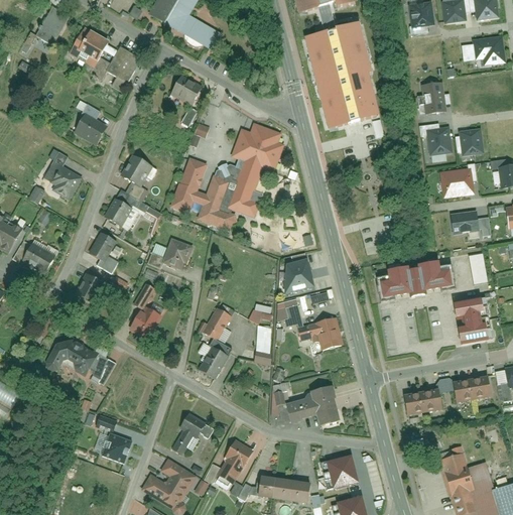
[(156,0),(149,14),(212,50),(222,33),(189,14),(197,0),(156,0)]
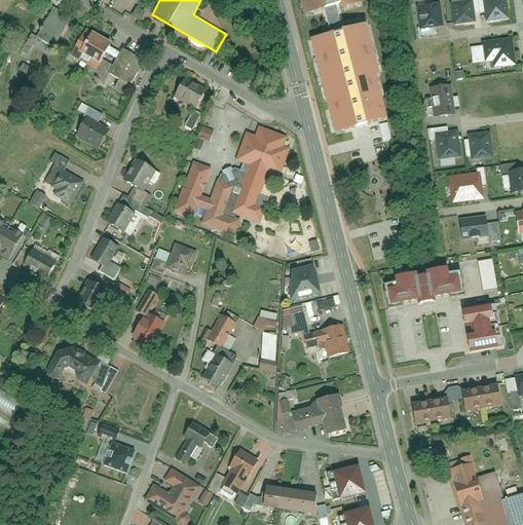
[(299,0),(306,24),(335,15),(361,9),(358,0),(299,0)]
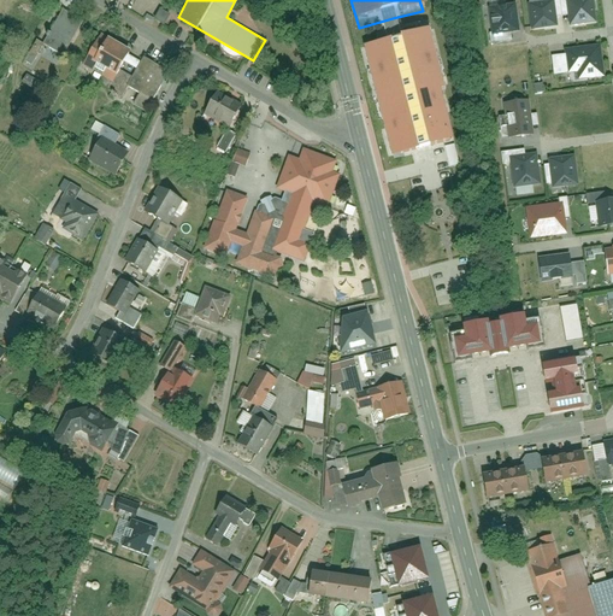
[(495,33),(518,29),(512,0),(496,0),(490,1),(495,33)]
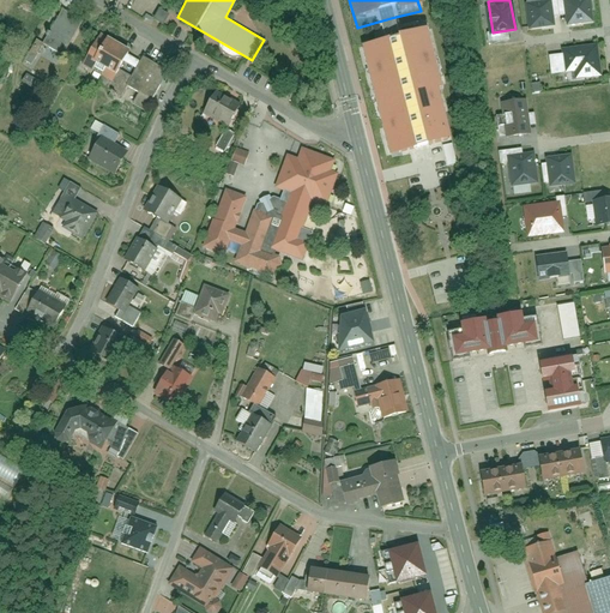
[(565,0),(569,23),(593,19),(590,0),(565,0)]
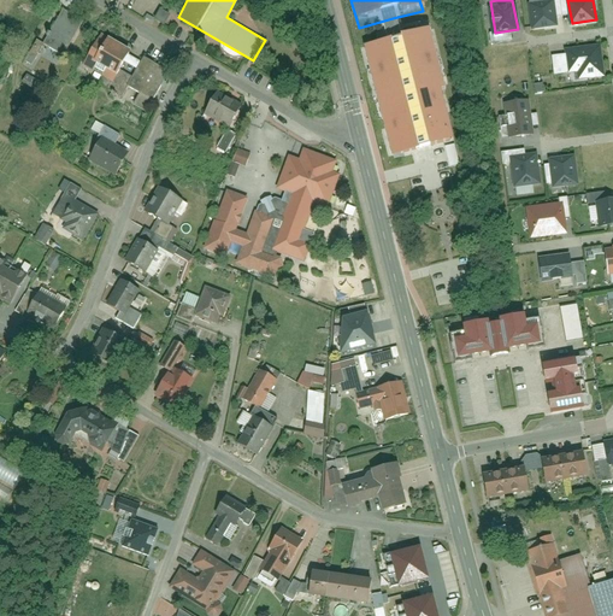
[(43,40),(65,53),(87,18),(64,5),(43,40)]
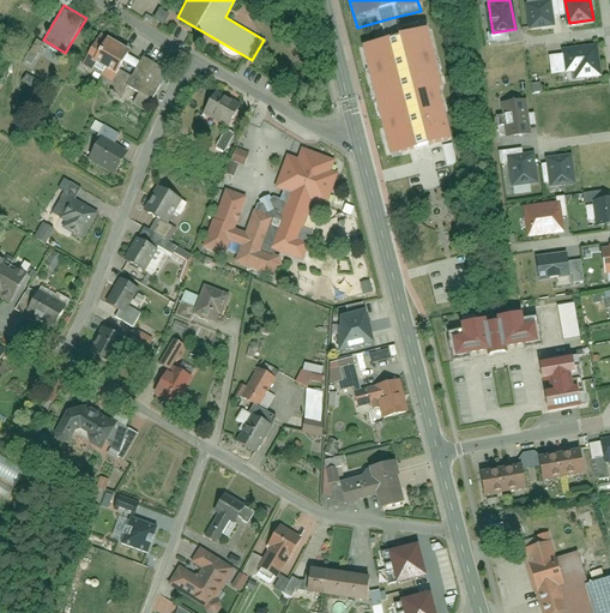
[(150,19),(161,23),(164,12),(153,8),(150,19)]
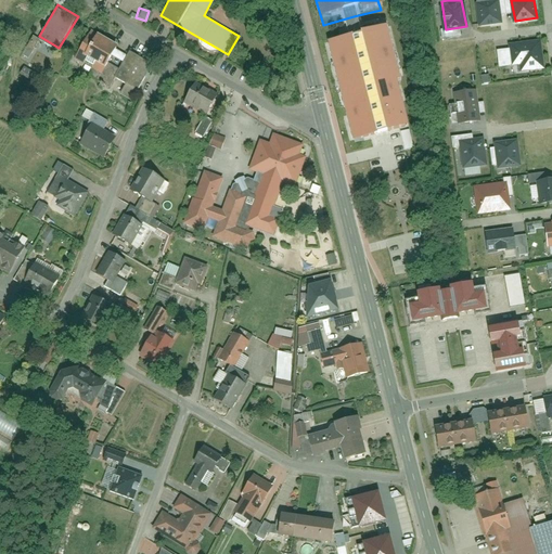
[(74,56),(101,73),(117,43),(98,33),(95,36),(88,31),(74,56)]
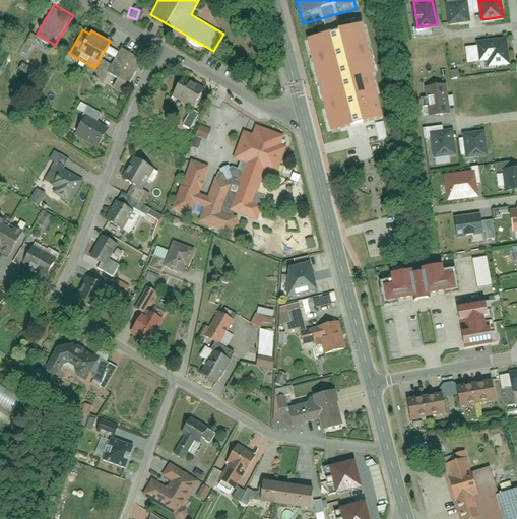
[(30,31),(19,50),(26,54),(38,36),(30,31)]
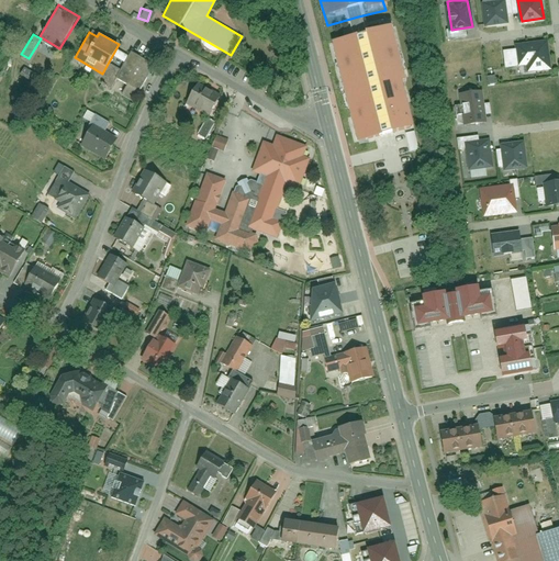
[(521,73),(549,68),(544,34),(515,40),(521,73)]
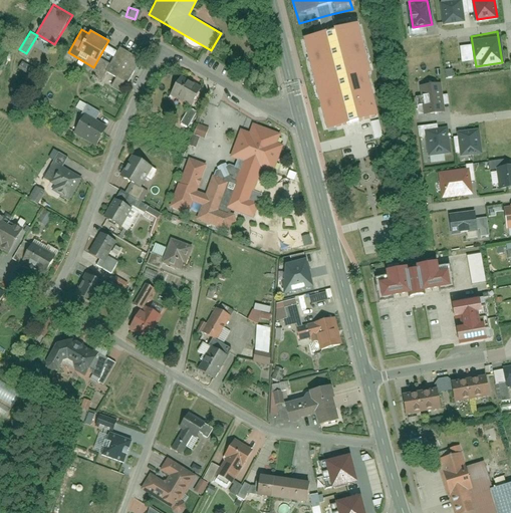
[(14,44),(18,47),(23,39),(18,36),(14,44)]
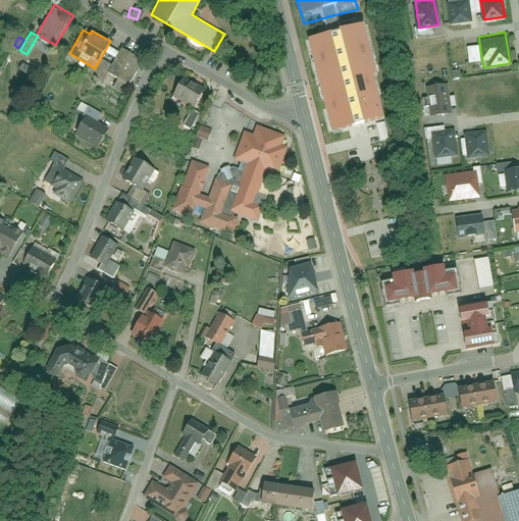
[(121,47),(107,71),(117,76),(112,87),(123,93),(143,59),(121,47)]
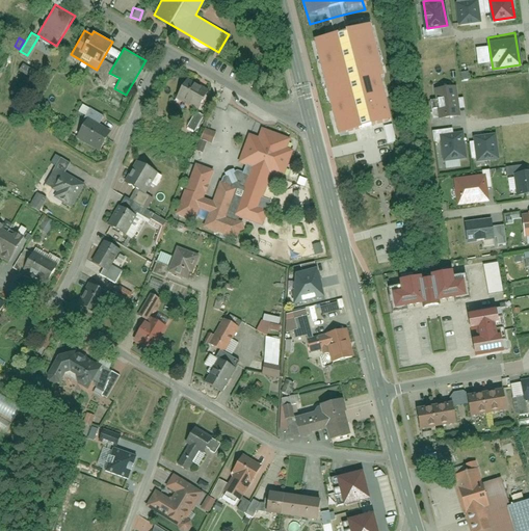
[(199,109),(211,89),(187,75),(175,95),(196,108),(199,109)]
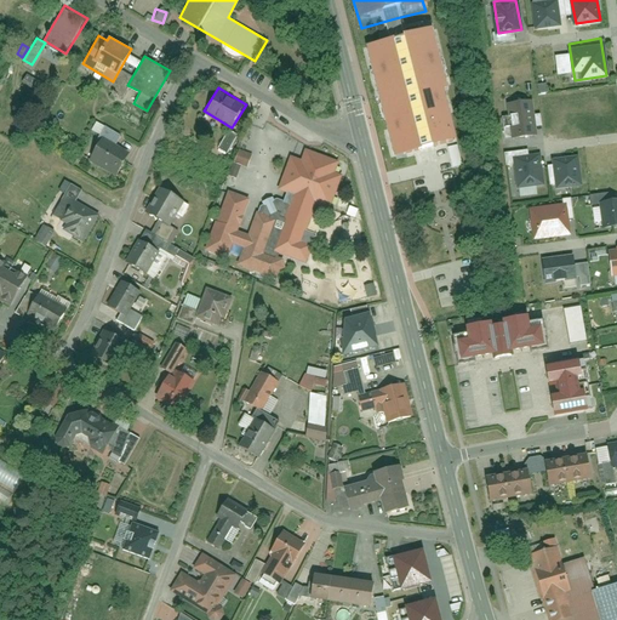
[(514,138),(535,135),(530,100),(508,103),(514,138)]
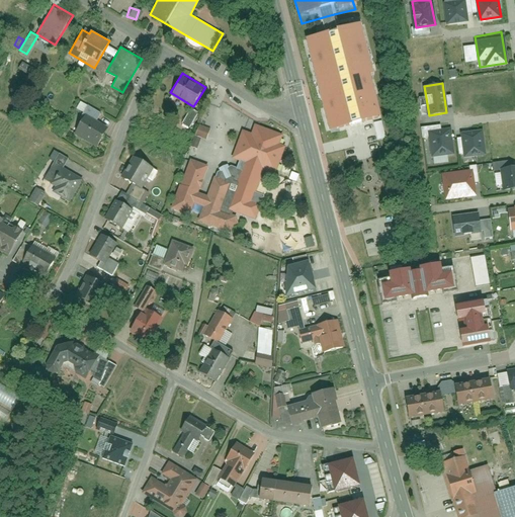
[(84,112),(96,119),(100,112),(80,100),(76,107),(84,112)]
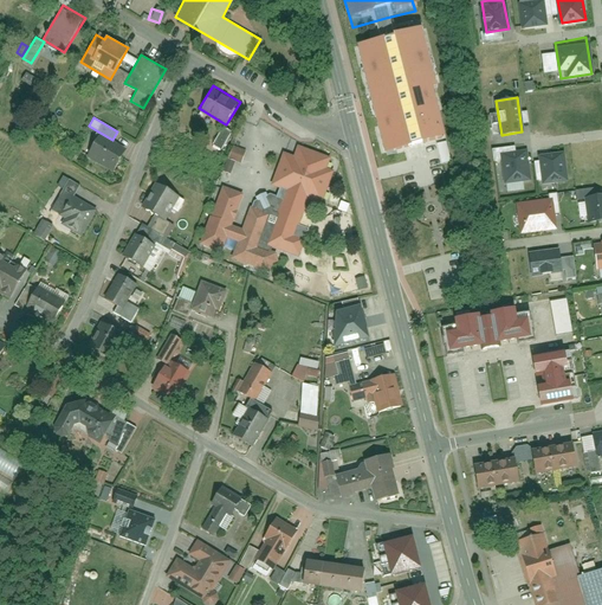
[(226,124),(224,123),(211,143),(221,149),(233,129),(226,124)]
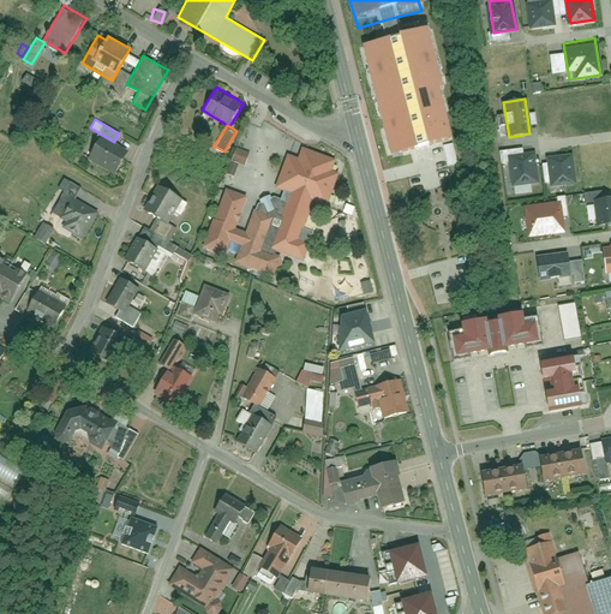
[(87,156),(114,172),(127,150),(114,142),(100,133),(87,156)]
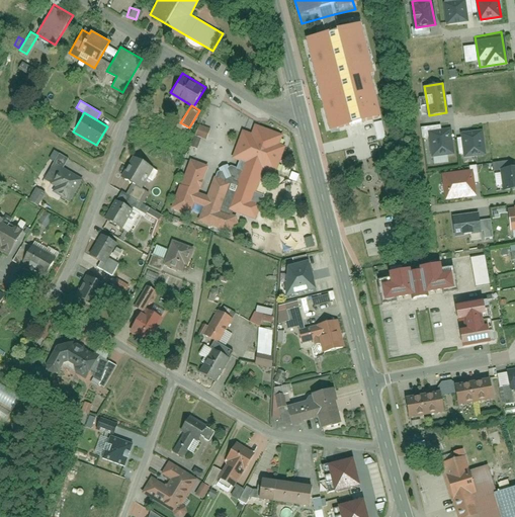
[(179,182),(170,207),(189,214),(193,202),(202,205),(197,220),(230,232),(233,224),(238,222),(236,214),(232,213),(233,209),(255,218),(264,194),(256,191),(265,167),(276,171),(285,145),(279,143),(283,134),(254,122),(251,132),(243,128),(232,157),(239,159),(237,166),(231,164),(228,165),(227,162),(219,167),(220,169),(218,170),(216,175),(213,174),(206,194),(198,190),(207,164),(190,158),(181,183),(179,182)]
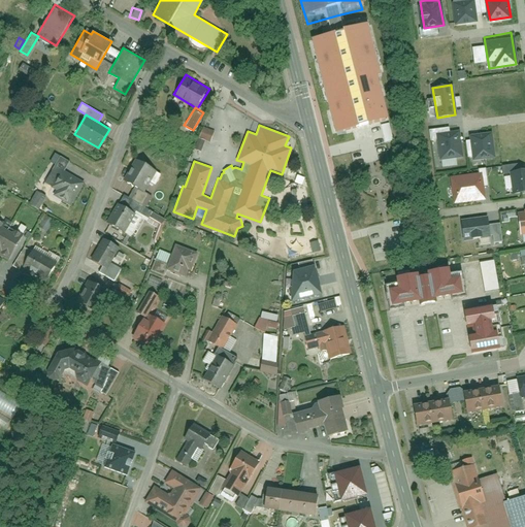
[(204,137),(210,139),(215,129),(202,125),(198,135),(204,137)]
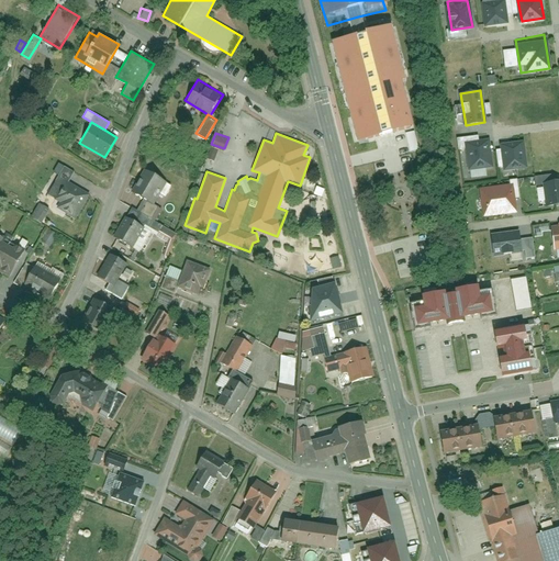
[(469,170),(492,167),(488,138),(465,142),(469,170)]
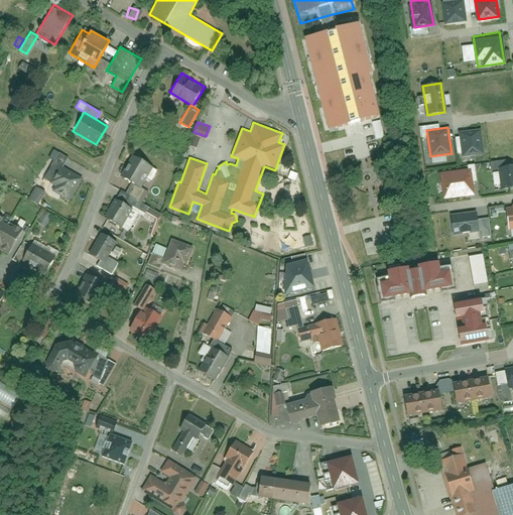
[(462,154),(481,151),(478,129),(459,132),(462,154)]
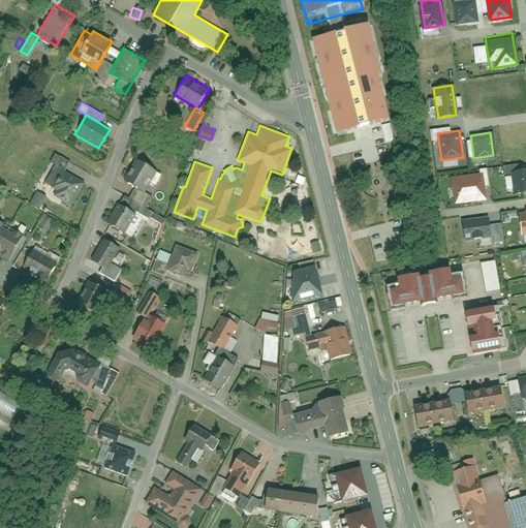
[(205,137),(198,135),(194,148),(200,150),(205,137)]
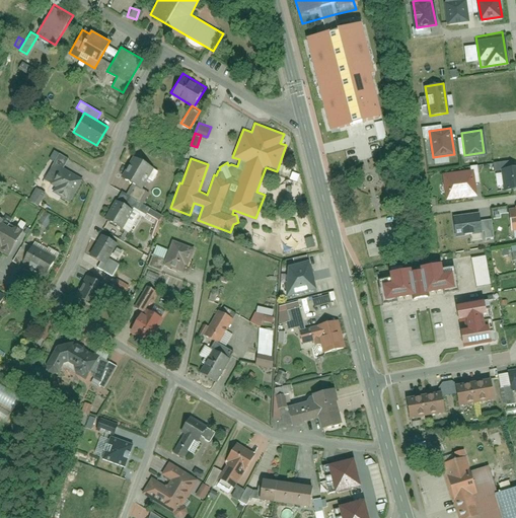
[(45,177),(52,181),(61,165),(63,166),(68,158),(59,152),(45,177)]
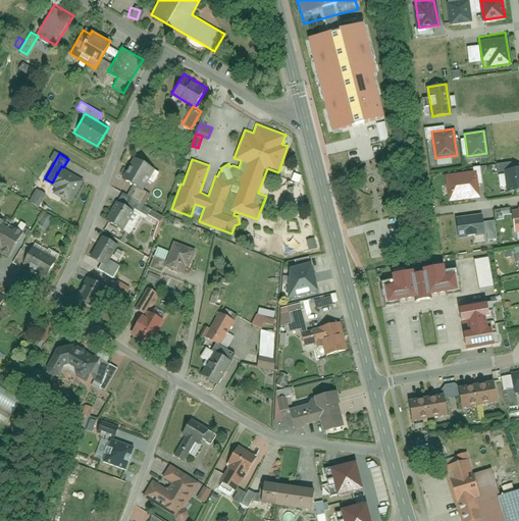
[(134,183),(143,189),(156,168),(135,155),(121,175),(134,183)]
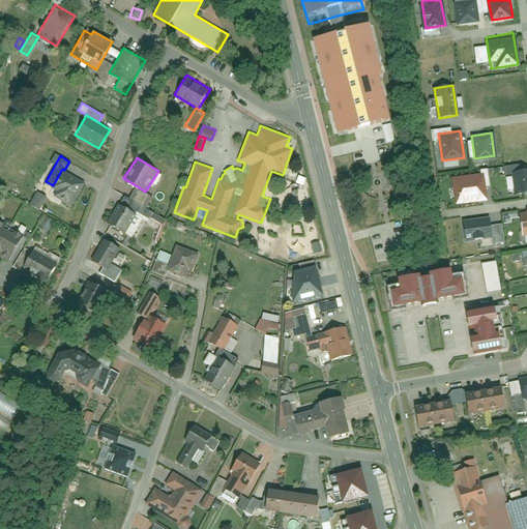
[(53,195),(71,205),(85,182),(64,170),(62,169),(53,185),(52,186),(56,189),(53,195)]
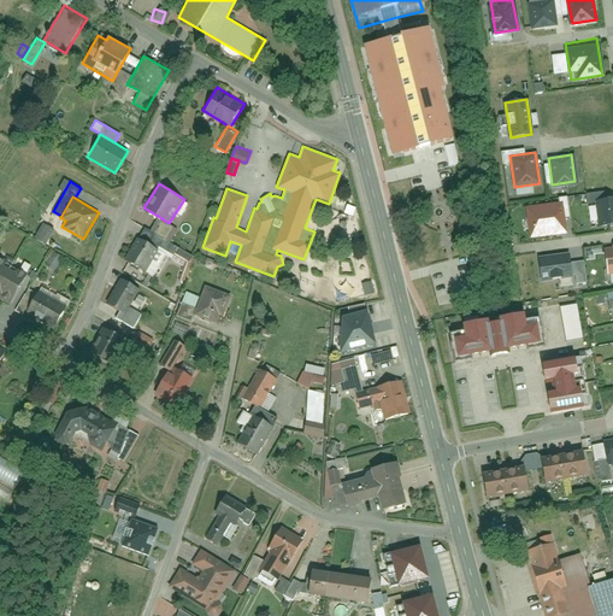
[(601,224),(612,222),(612,199),(597,201),(601,224)]
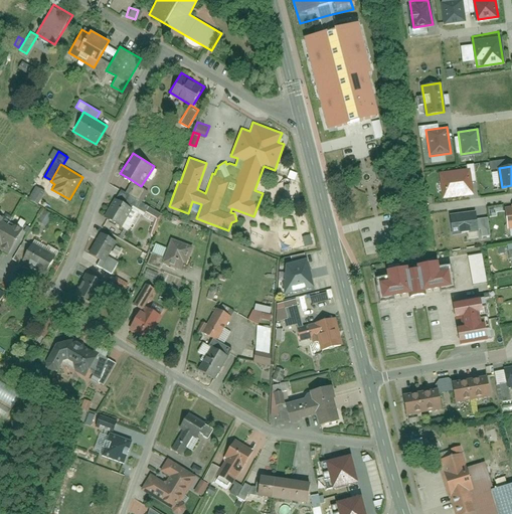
[(441,199),(475,194),(470,167),(437,172),(441,199)]
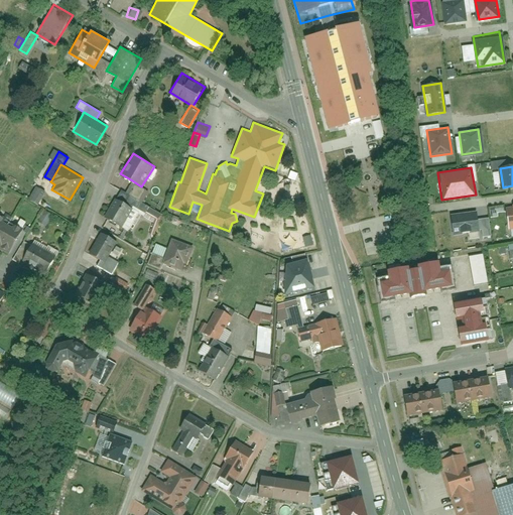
[(125,191),(142,202),(149,190),(141,186),(132,180),(125,191)]
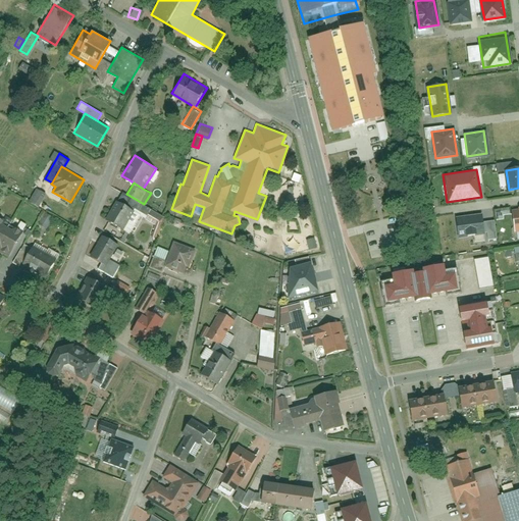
[(29,201),(38,206),(46,193),(37,188),(29,201)]
